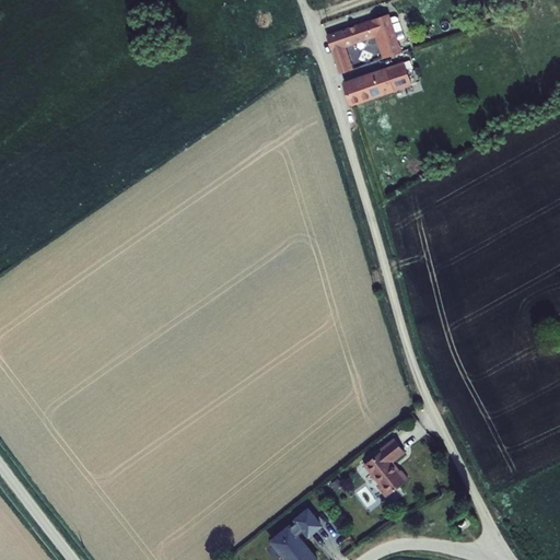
[(383,59),(403,53),(398,41),(389,13),(326,35),(339,74),(354,70),(347,48),(375,37),(383,59)]
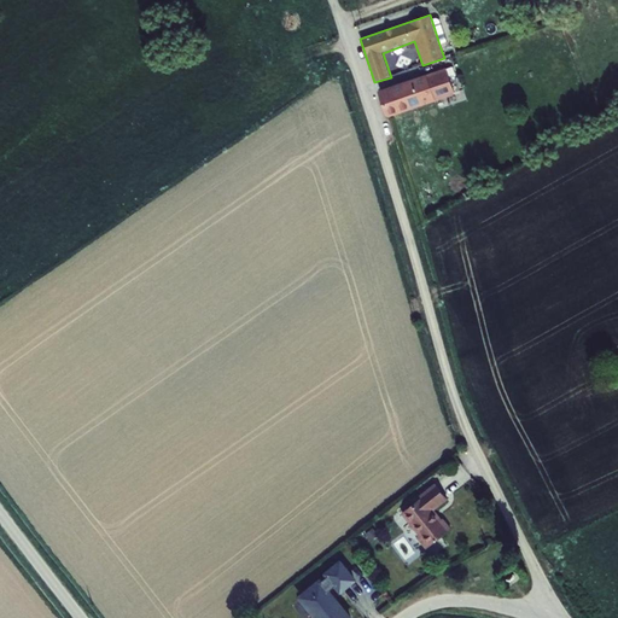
[(431,19),(439,45),(447,41),(439,19),(436,18),(431,19)]
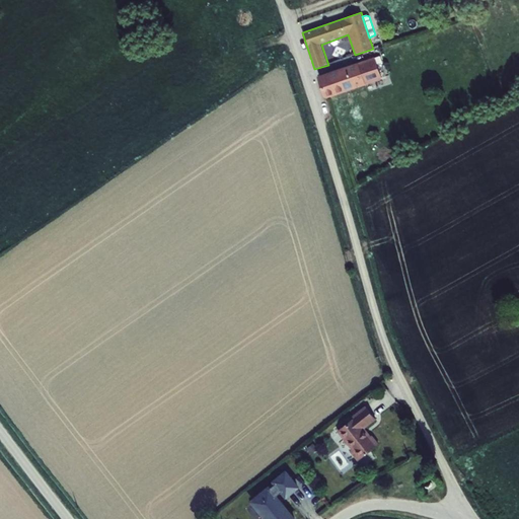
[(324,99),(382,79),(375,57),(317,77),(324,99)]
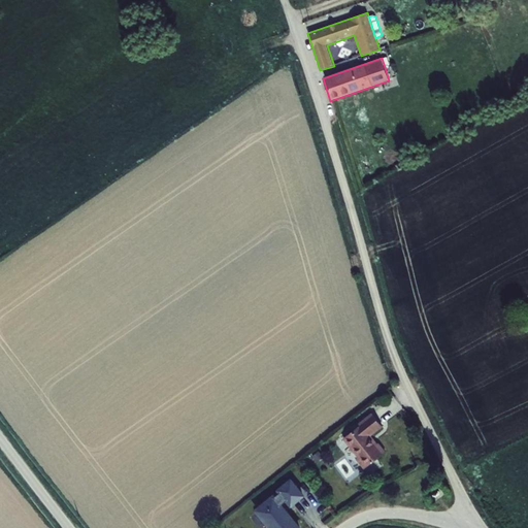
[(527,330),(527,304),(518,304),(517,320),(522,320),(522,330),(527,330)]
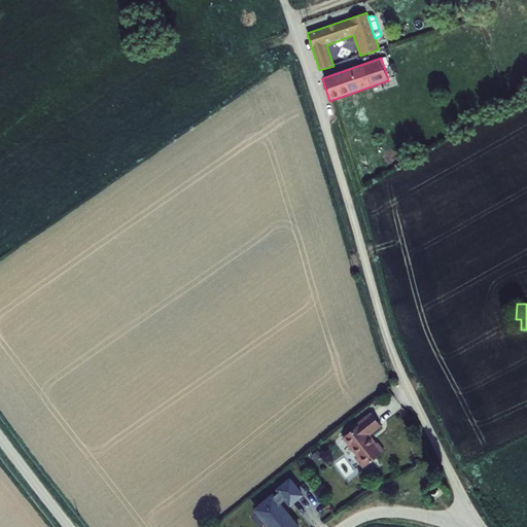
[(359,425),(342,438),(357,457),(355,459),(363,469),(385,452),(378,443),(377,444),(371,435),(382,427),(371,413),(357,423),(359,425)]
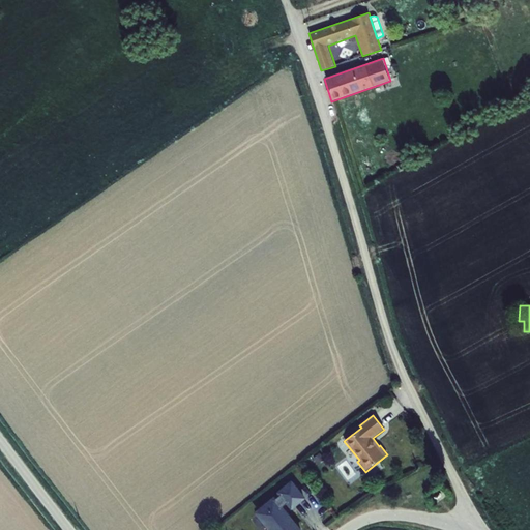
[(325,459),(320,453),(314,459),(318,465),(325,459)]
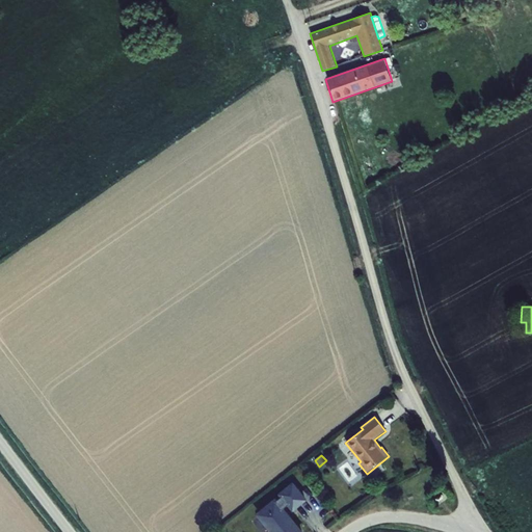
[(259,514),(257,516),(268,530),(270,528),(272,531),(303,531),(306,530),(286,505),(289,503),(294,509),(309,497),(295,479),(278,490),(282,495),(278,497),(277,495),(257,511),(259,514)]
